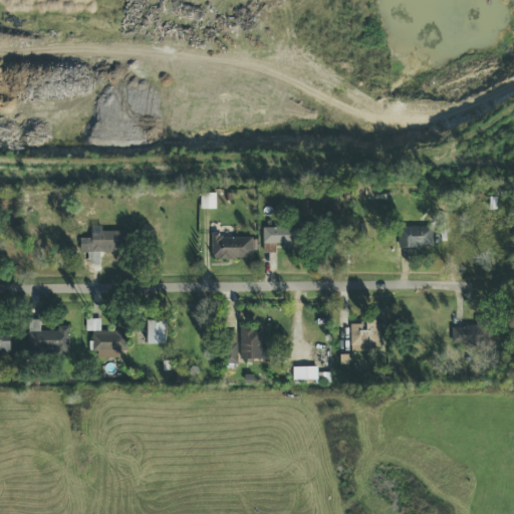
[(201,210),(216,210),(216,195),(201,195),(201,210)]
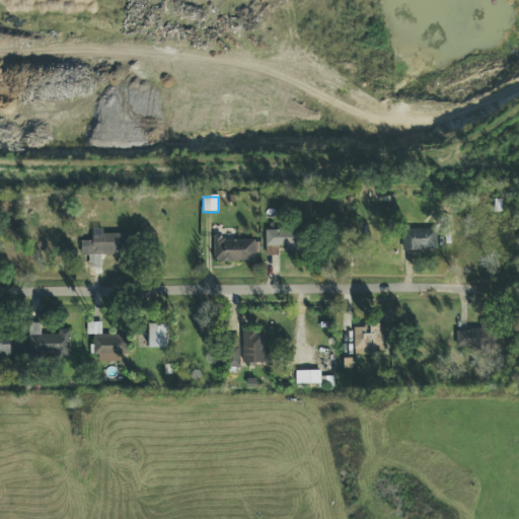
[(434,251),(434,230),(403,230),(403,251),(434,251)]
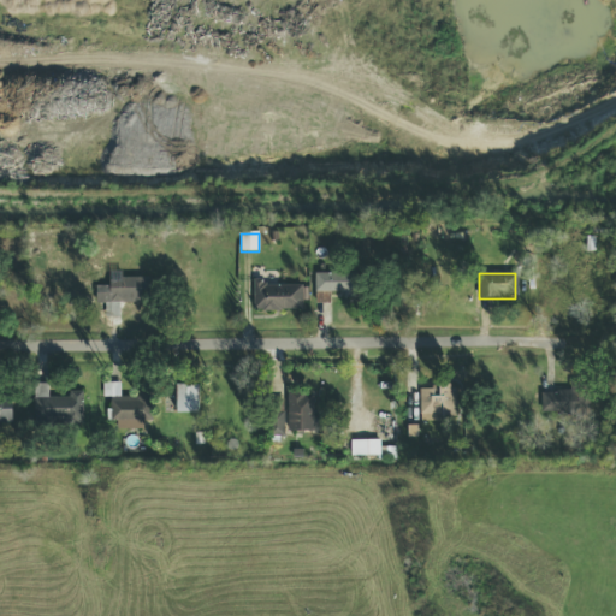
[(317,274),(317,303),(335,303),(335,274),(317,274)]
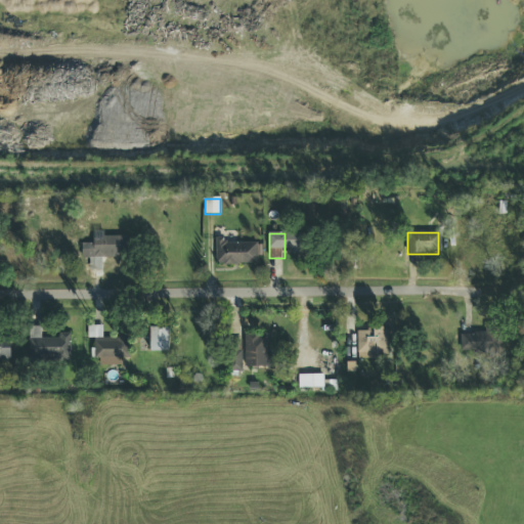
[(126,235),(92,236),(92,244),(81,244),(82,259),(126,258),(126,235)]
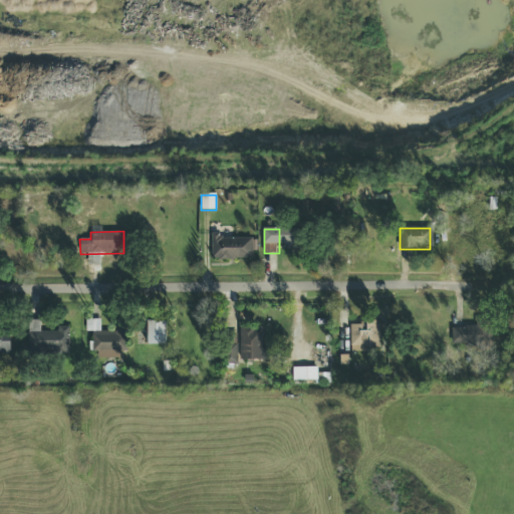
[(212,260),(253,260),(253,237),(212,237),(212,260)]
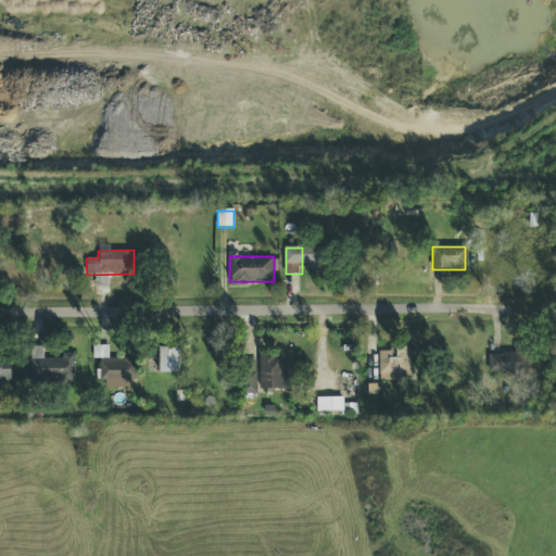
[(160,374),(179,374),(179,346),(160,346),(160,374)]
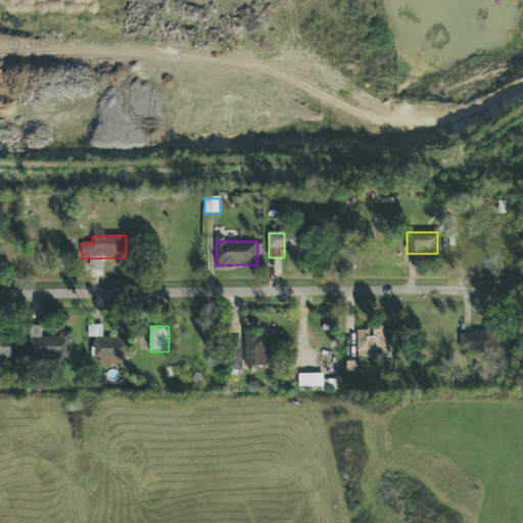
[(484,334),(460,334),(460,352),(502,352),(502,326),(484,326),(484,334)]
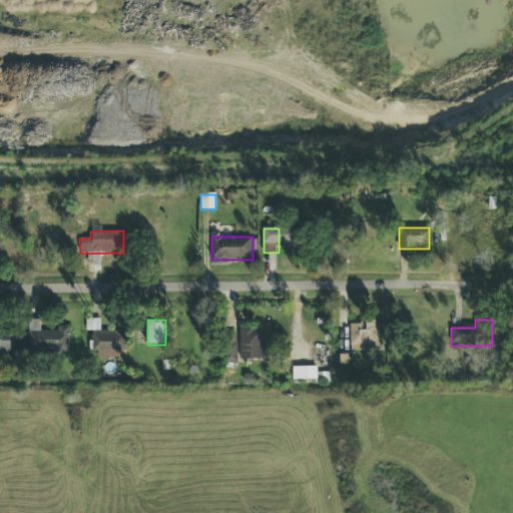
[(40,322),(29,322),(29,354),(69,354),(69,329),(40,329),(40,322)]
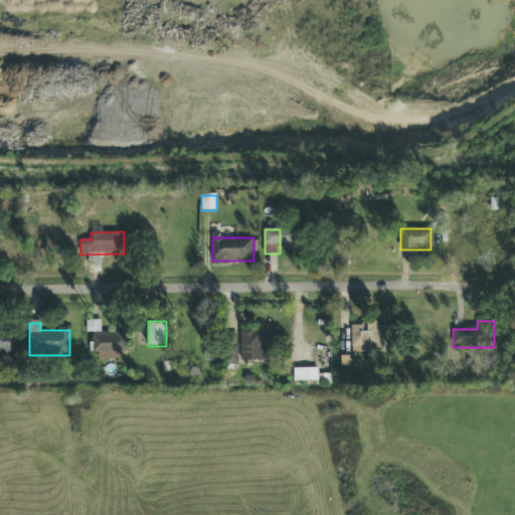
[(351,348),(383,348),(383,325),(351,325),(351,348)]
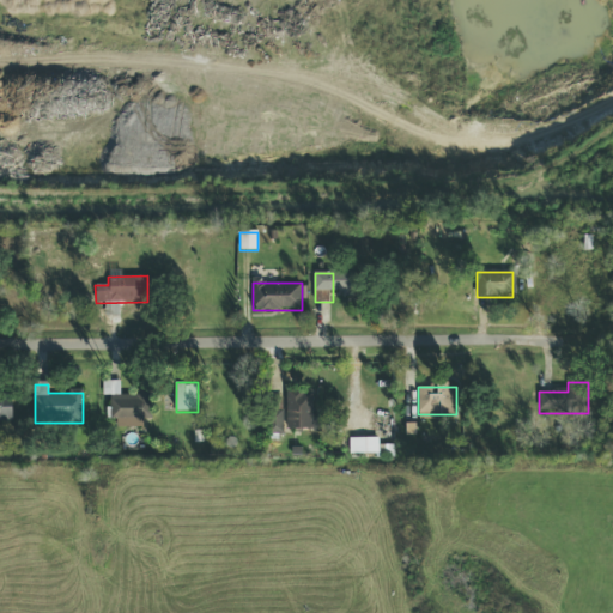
[(287,392),(287,430),(313,430),(313,392),(287,392)]
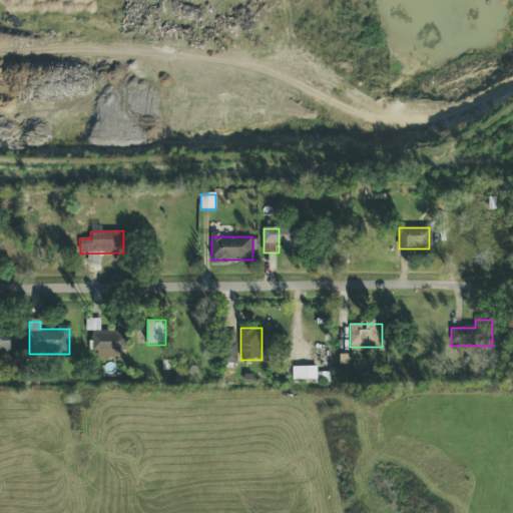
[(0,356),(11,356),(11,329),(0,329),(0,356)]
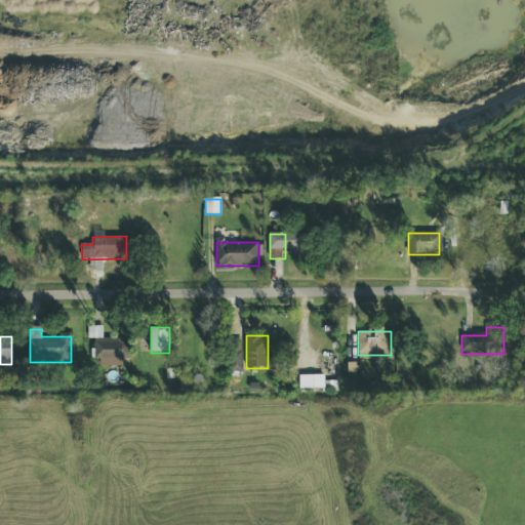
[(95,366),(126,366),(126,339),(95,339),(95,366)]
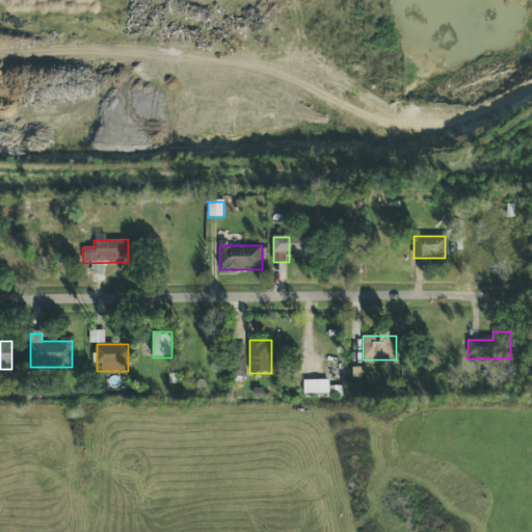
[(245,377),(245,347),(232,347),(232,377),(245,377)]
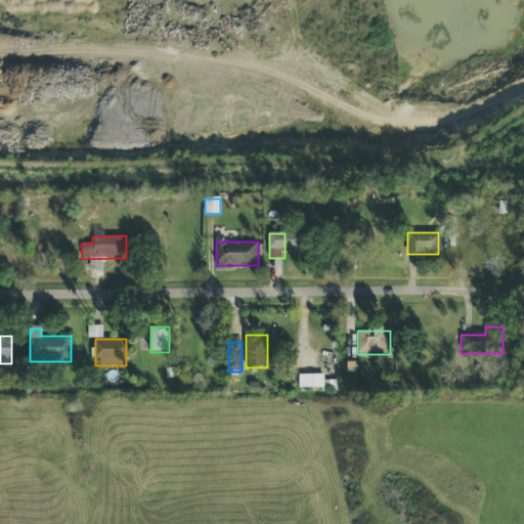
[(323,376),(303,376),(303,388),(323,388),(323,376)]
